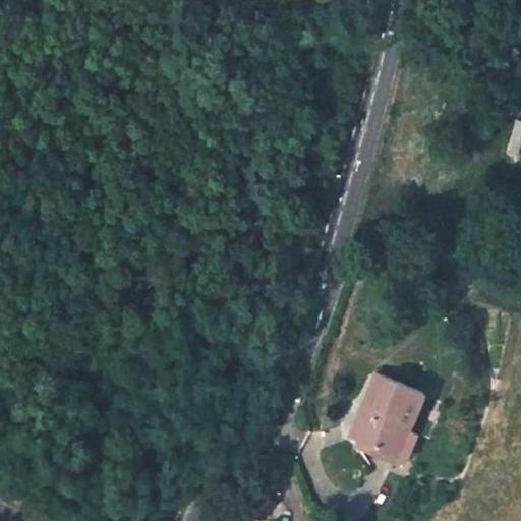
[(520,143),(520,121),(517,120),(508,153),(518,156),(520,143)]
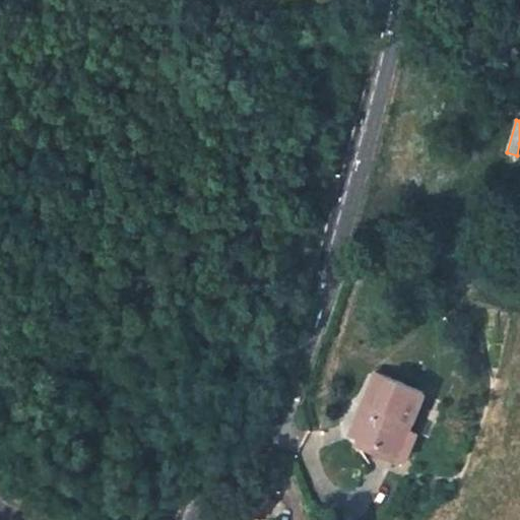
[(423,392),(375,372),(363,403),(374,408),(361,441),(396,456),(423,392)]
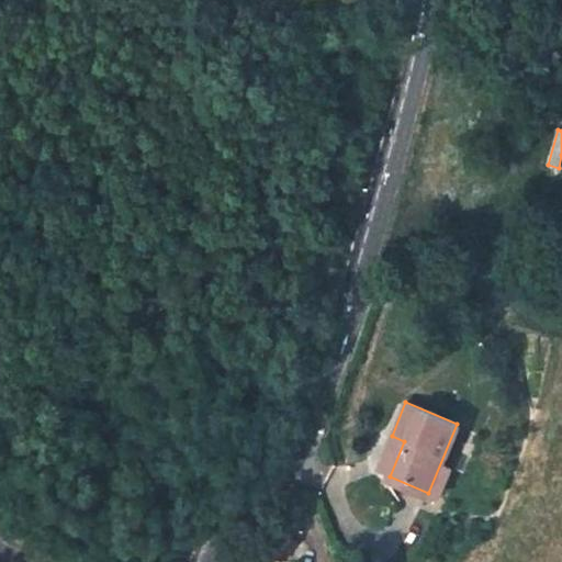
[(404,441),(392,436),(378,471),(390,476),(404,441)]
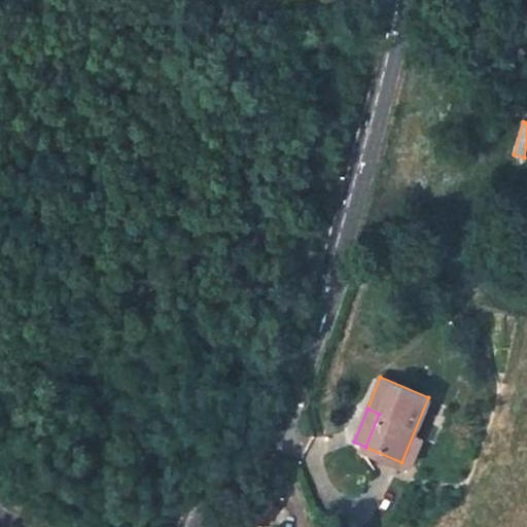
[(363,453),(383,461),(385,455),(365,447),(363,453)]
